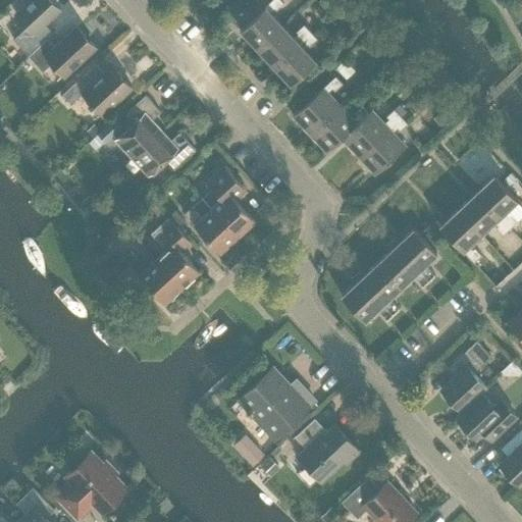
[(45,23),(60,9),(51,0),(30,0),(15,13),(28,27),(20,33),(13,39),(29,55),(53,33),(45,23)]
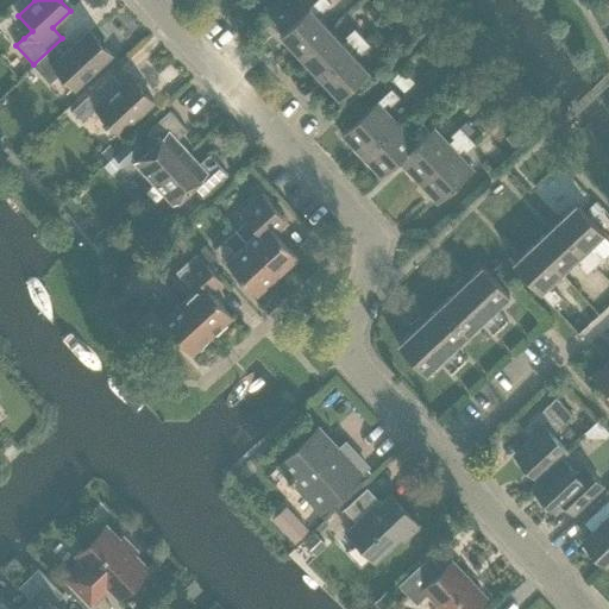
[(300,56),(328,29),(314,13),(319,8),(322,12),(331,4),(327,0),(316,0),(281,35),(300,56)]
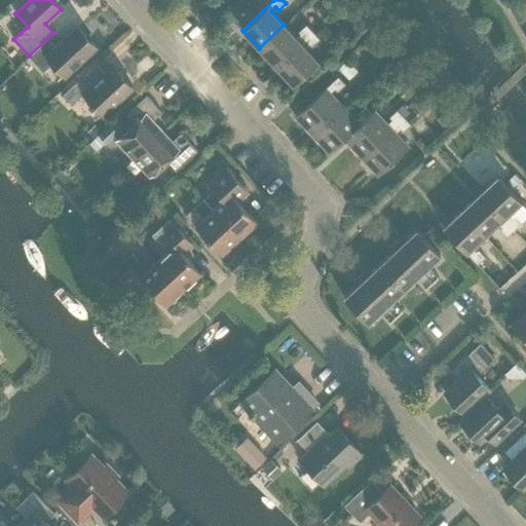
[(296,38),(284,25),(259,48),(276,66),(312,32),(306,25),(298,32),(301,34),(296,38)]
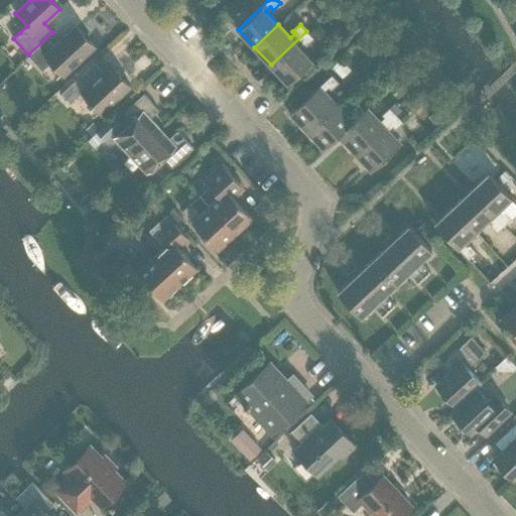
[(329,35),(318,24),(310,32),(320,42),(329,35)]
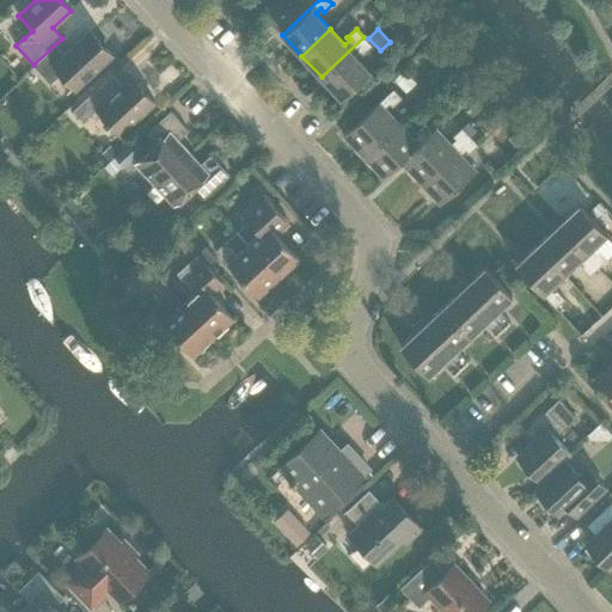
[(74,89),(111,54),(91,32),(66,55),(55,44),(34,66),(50,84),(61,73),(74,89)]
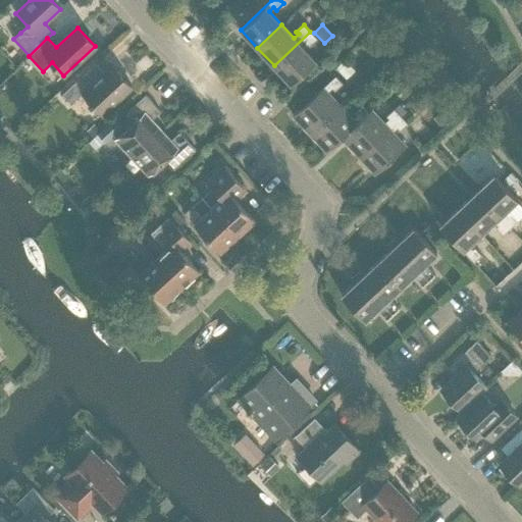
[(317,39),(310,32),(274,65),(291,84),(315,61),(303,48),(307,44),(309,46),(317,39)]
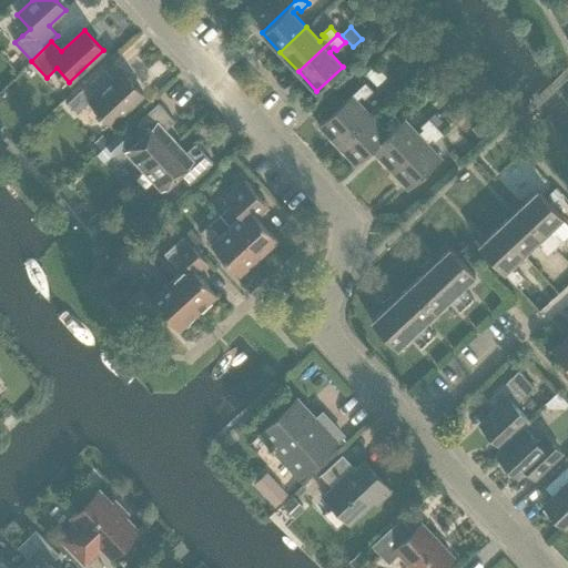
[(369,69),(365,74),(376,87),(386,77),(374,64),(369,69)]
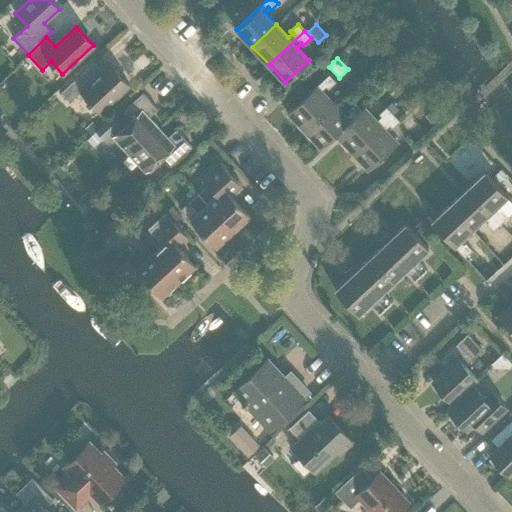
[(101,112),(130,85),(110,64),(102,70),(94,61),(61,92),(70,101),(81,91),(101,112)]
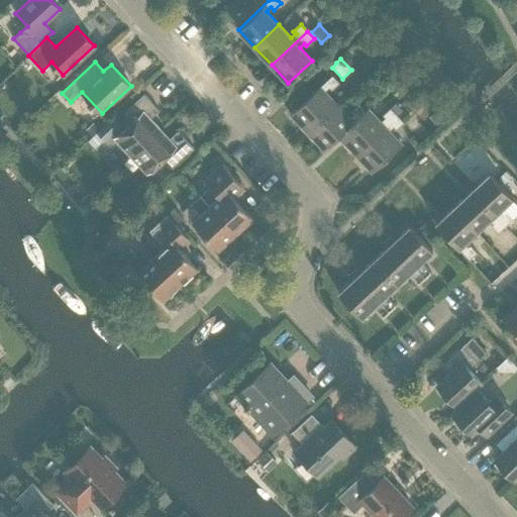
[(290,114),(307,132),(337,105),(324,91),(329,87),(331,90),(339,83),(332,75),(290,114)]
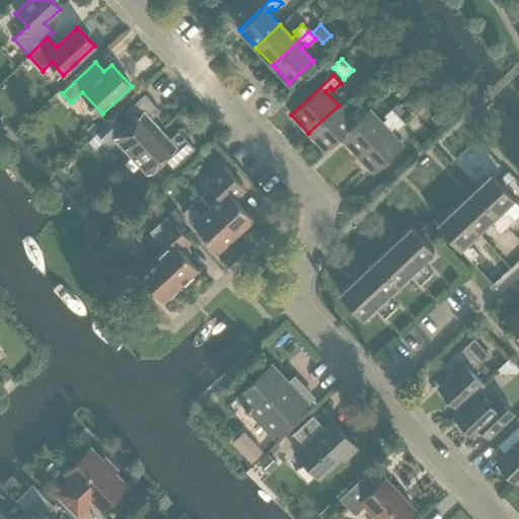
[(115,139),(131,156),(160,129),(151,119),(160,110),(144,94),(124,113),(132,122),(115,139)]
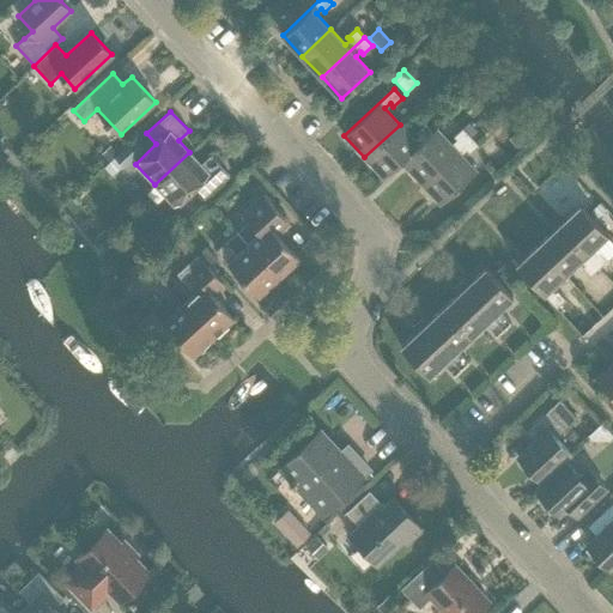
[(414,140),(400,125),(364,157),(384,178),(401,162),(434,131),(425,123),(417,132),(419,134),(414,140)]
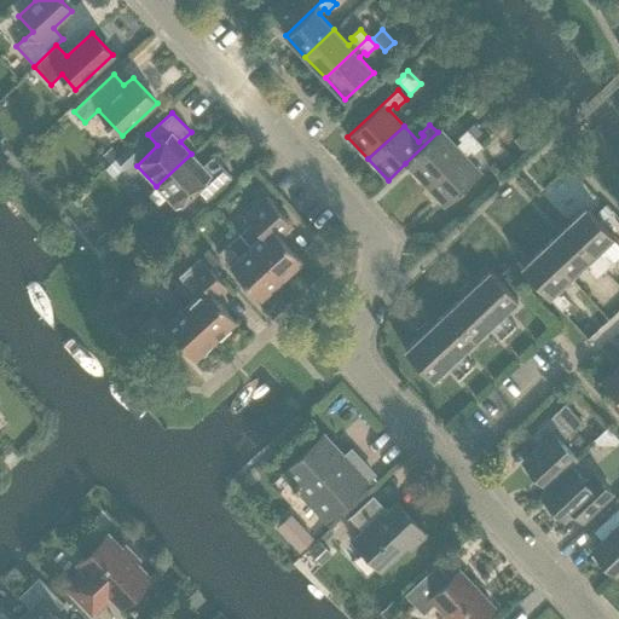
[(424,184),(481,132),(474,125),(468,131),(467,129),(458,138),(461,140),(456,145),(440,129),(438,132),(405,163),(424,184)]
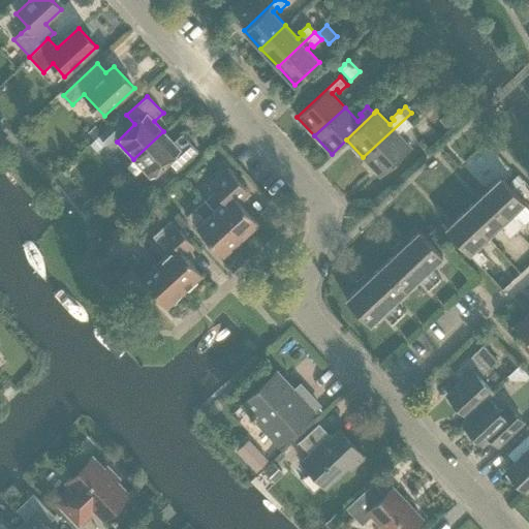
[(458,120),(449,111),(439,120),(447,129),(458,120)]
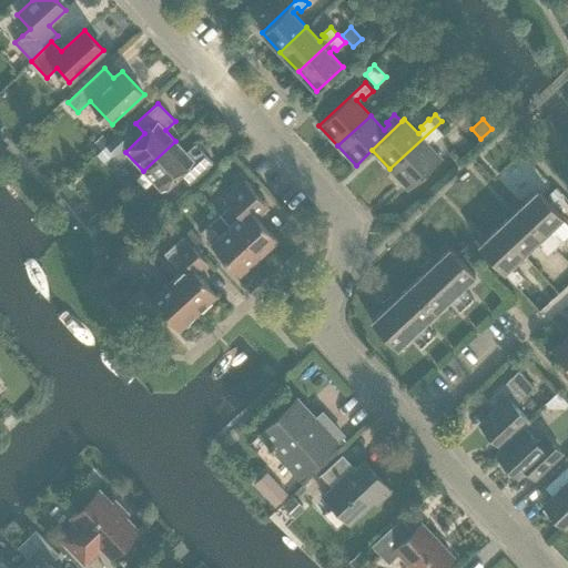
[(442,121),(389,169),(408,189),(442,159),(427,143),(433,139),(435,142),(444,134),(448,129),(442,121)]
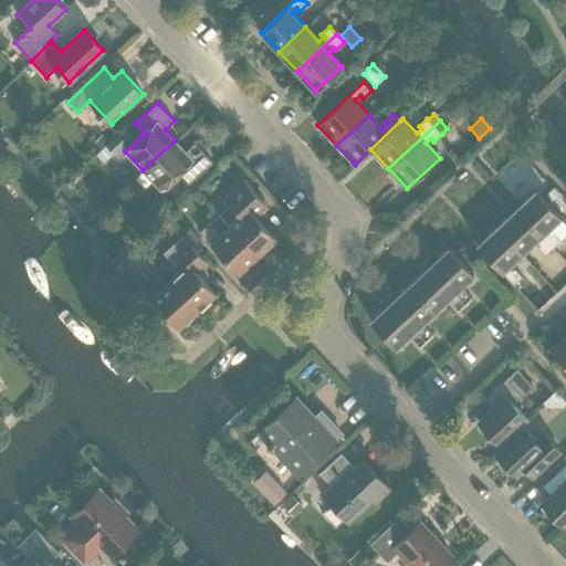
[(117,135),(105,146),(114,155),(133,136),(125,127),(117,135)]
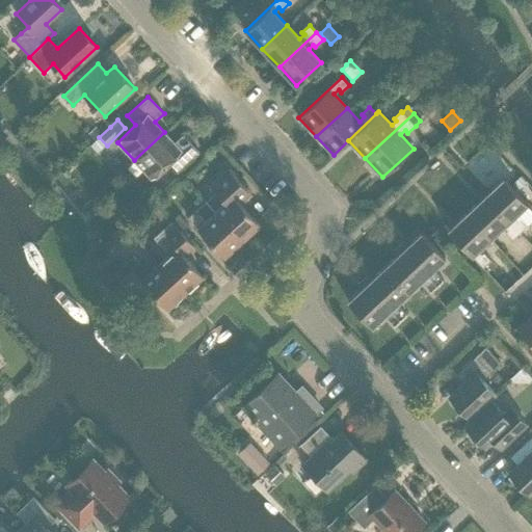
[(88,133),(92,138),(94,139),(95,140),(99,137),(103,133),(96,126),(88,133)]
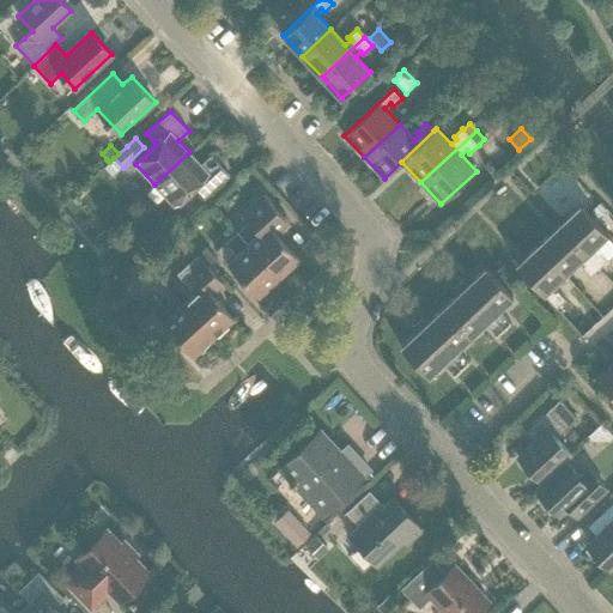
[(189,152),(155,184),(174,206),(195,186),(205,196),(229,175),(211,155),(200,164),(189,152)]
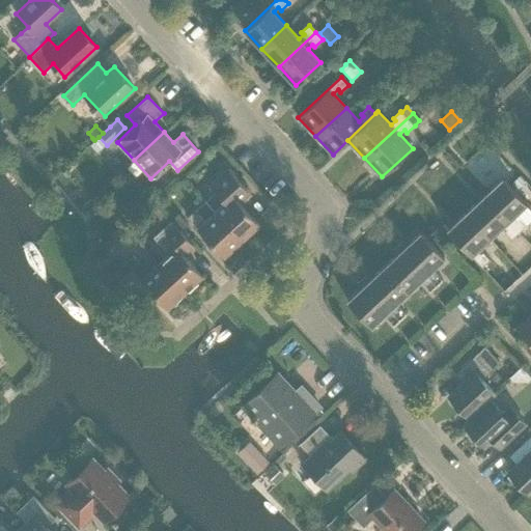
[(215,212),(241,241),(259,224),(235,198),(247,189),(228,168),(210,186),(216,191),(225,202),(215,212)]
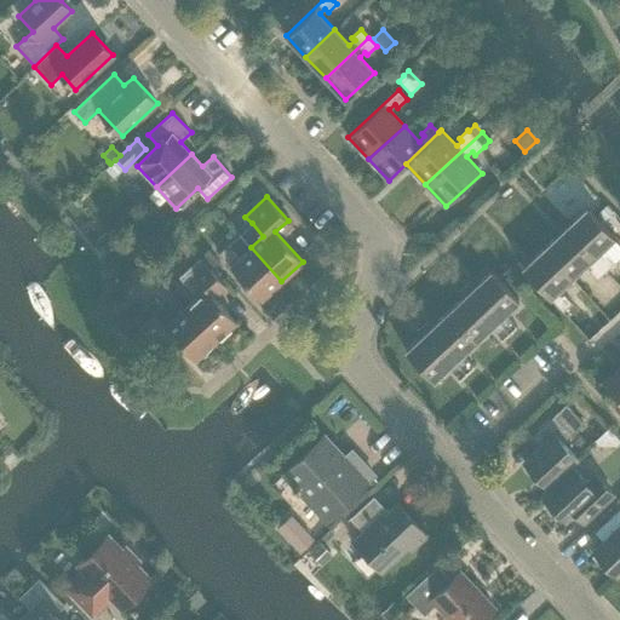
[(566,228),(606,271),(614,263),(606,254),(603,257),(598,251),(614,236),(587,208),(566,228)]
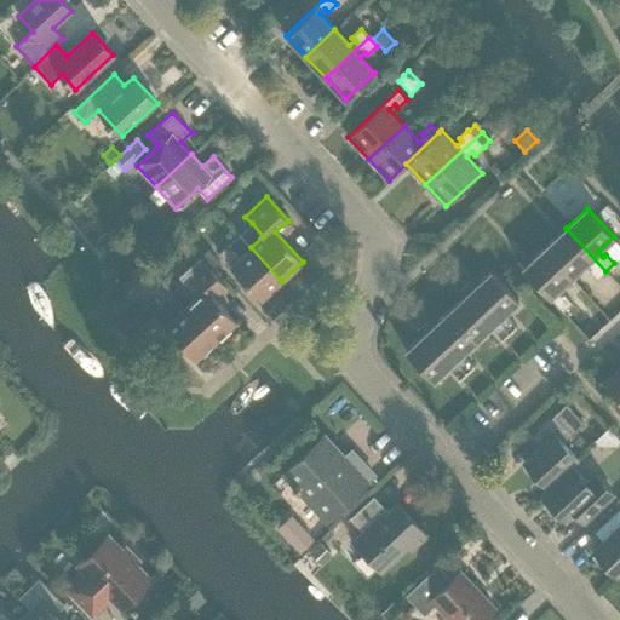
[(544,248),(570,276),(586,263),(591,268),(589,270),(597,280),(606,271),(566,228),(544,248)]
